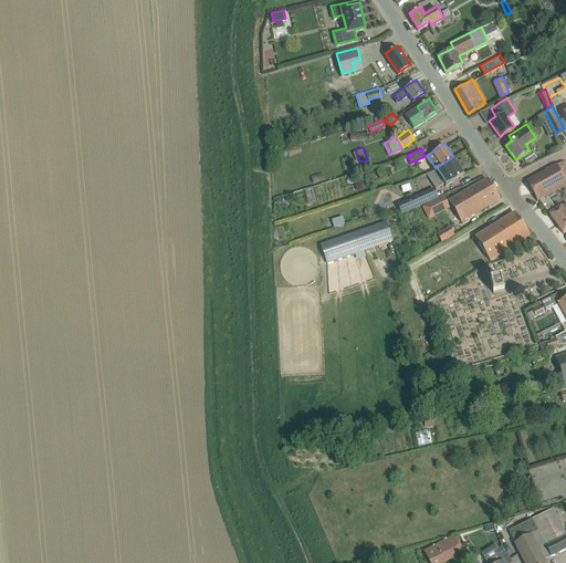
[(527,162),(536,156),(533,149),(523,156),(527,162)]
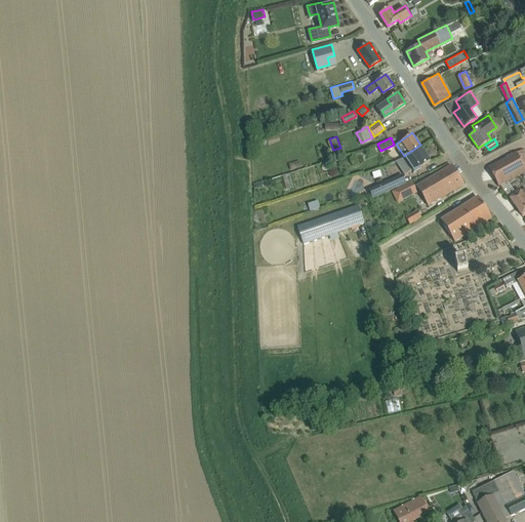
[(413,170),(430,159),(420,145),(410,152),(404,156),(395,160),(395,161),(396,161),(405,173),(412,168),(413,170)]
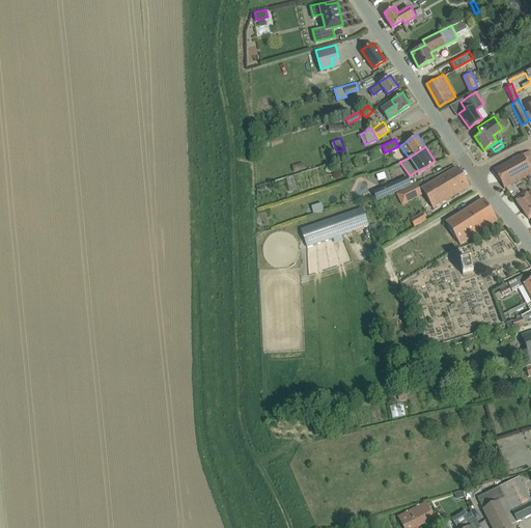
[(504,186),(506,185),(530,170),(530,167),(528,163),(530,161),(530,153),(529,149),(495,168),(494,167),(504,187),(505,186),(504,186)]
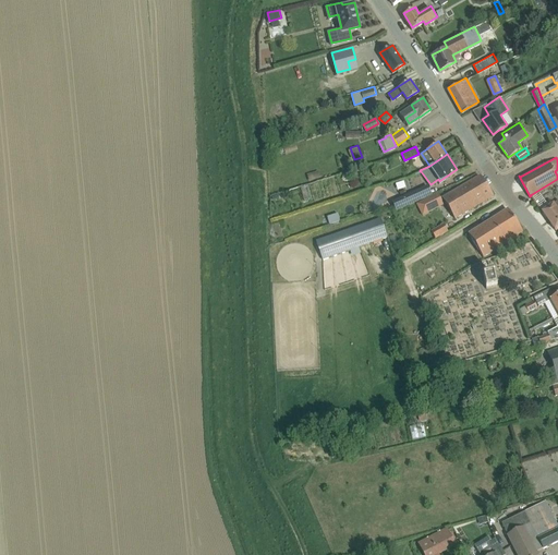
[(444,197),(447,204),(456,217),(483,200),(493,193),(480,173),(444,197)]
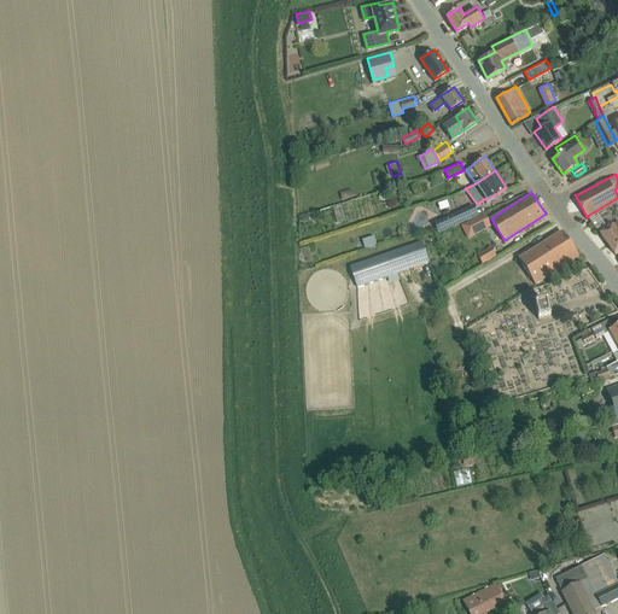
[(342,203),(333,204),(336,218),(344,216),(342,203)]
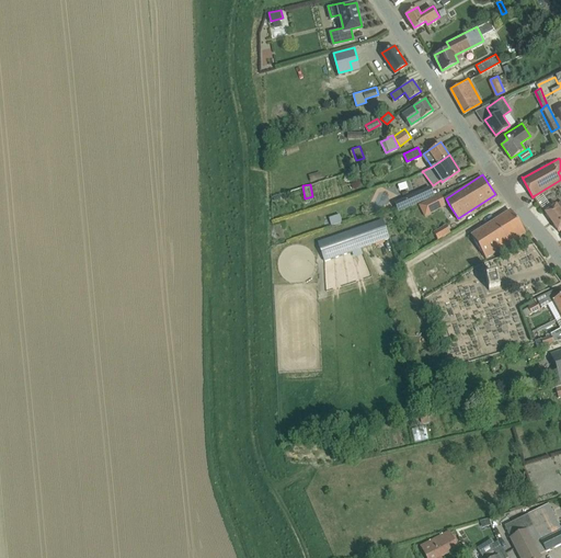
[(399,209),(423,198),(418,189),(395,200),(399,209)]
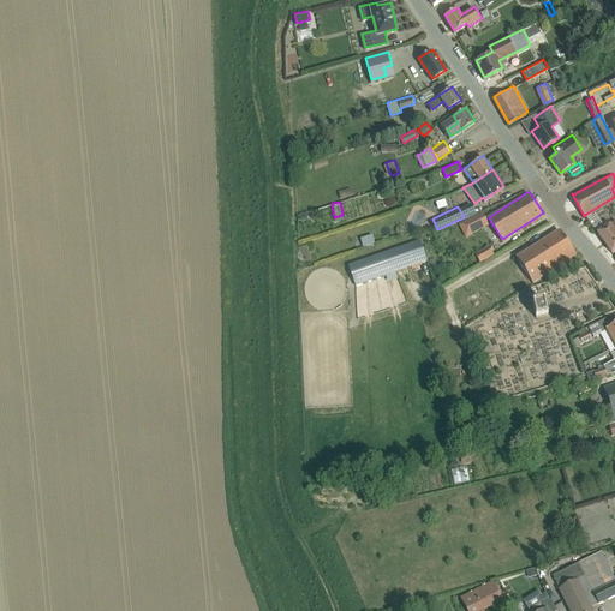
[(473,228),(488,221),(482,209),(467,217),(473,228)]
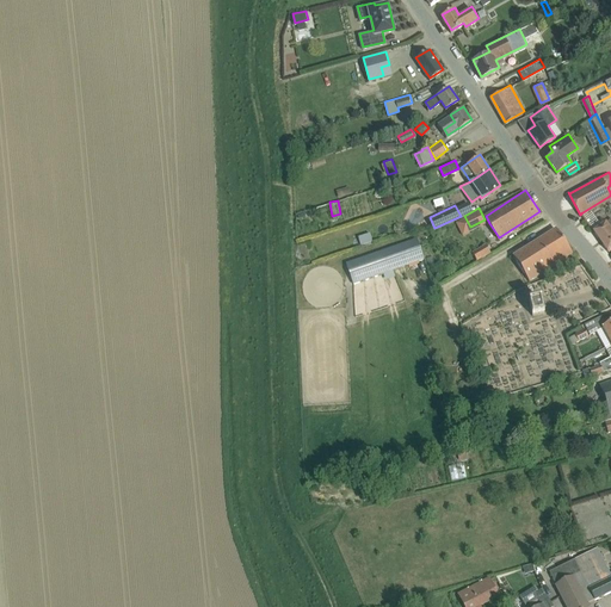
[(594,209),(587,212),(593,224),(600,221),(594,209)]
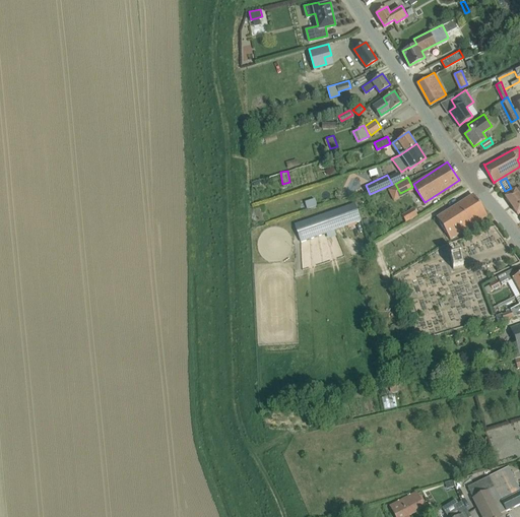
[(519,184),(505,195),(517,211),(519,208),(519,184)]
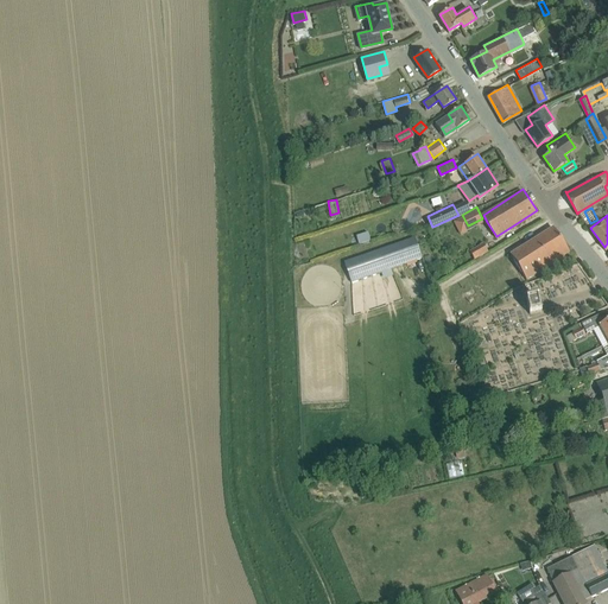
[(511,253),(526,278),(569,250),(553,226),(511,253)]
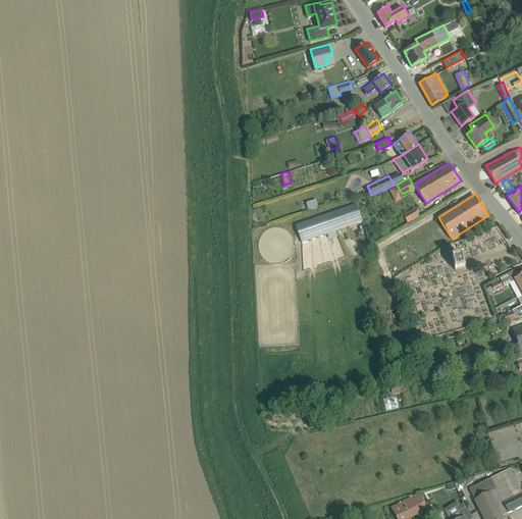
[(318,204),(316,197),(306,200),(309,207),(318,204)]
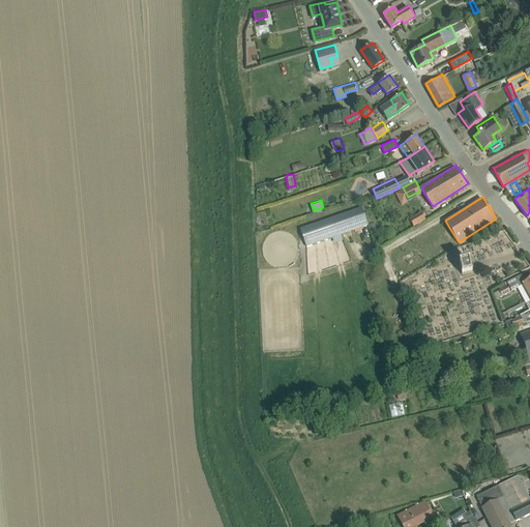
[(300,226),(306,245),(369,224),(361,205),(300,226)]
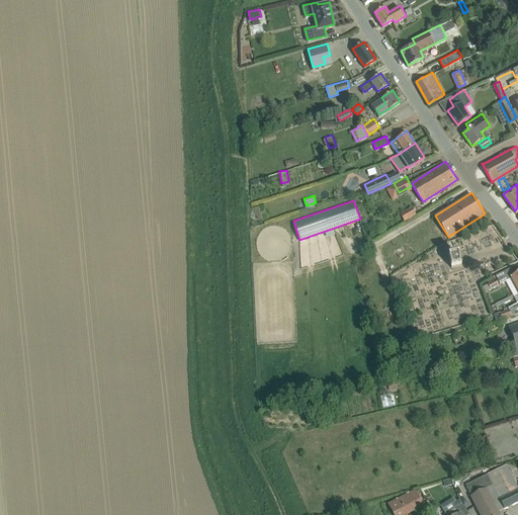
[(405,220),(416,212),(412,205),(400,212),(405,220)]
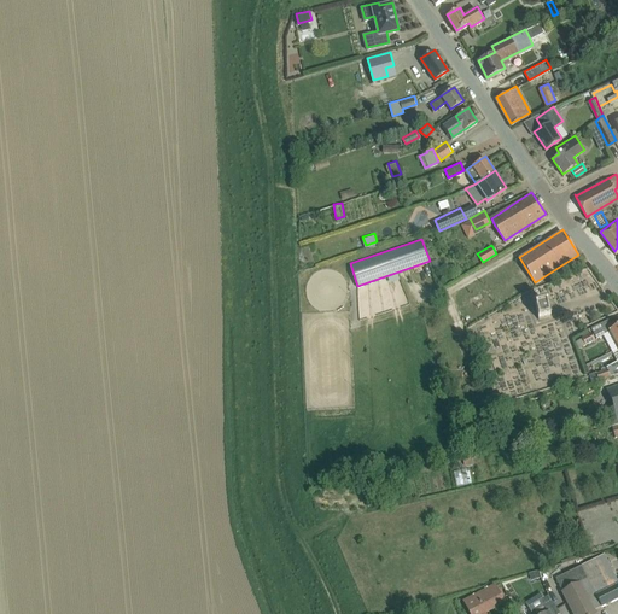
[(547,300),(536,303),(538,316),(551,314),(547,300)]
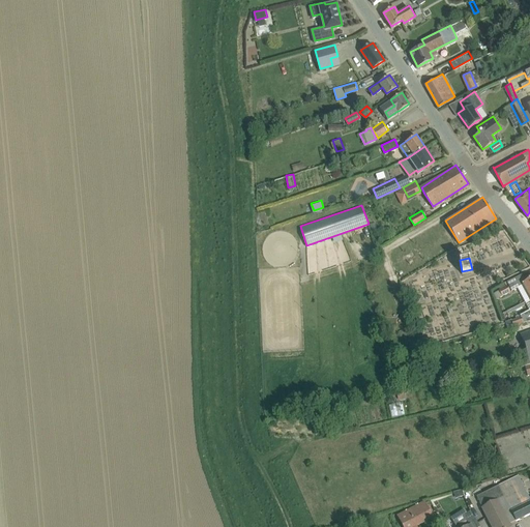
[(529,297),(529,277),(526,280),(522,273),(507,280),(511,288),(517,285),(525,300),(529,297)]
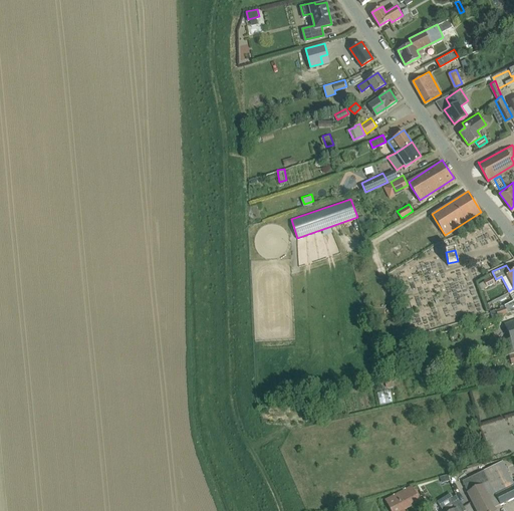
[(482,288),(495,281),(492,276),(490,277),(485,280),(479,283),(482,288)]
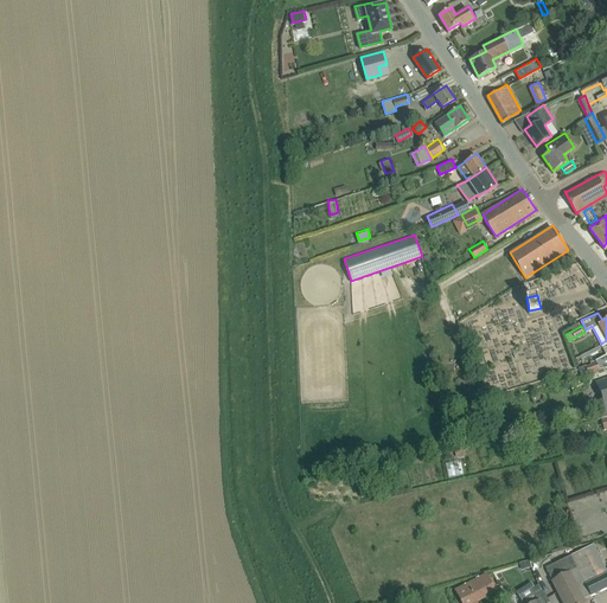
[(606,340),(601,344),(606,353),(595,359),(596,360),(586,365),(588,371),(606,365),(606,340)]
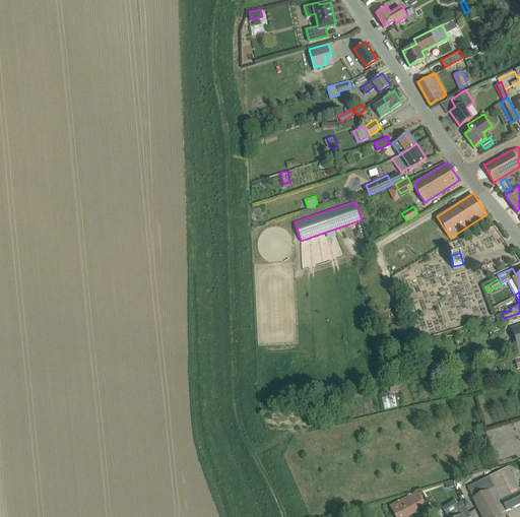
[(519,322),(510,326),(516,341),(517,343),(519,342),(519,322)]
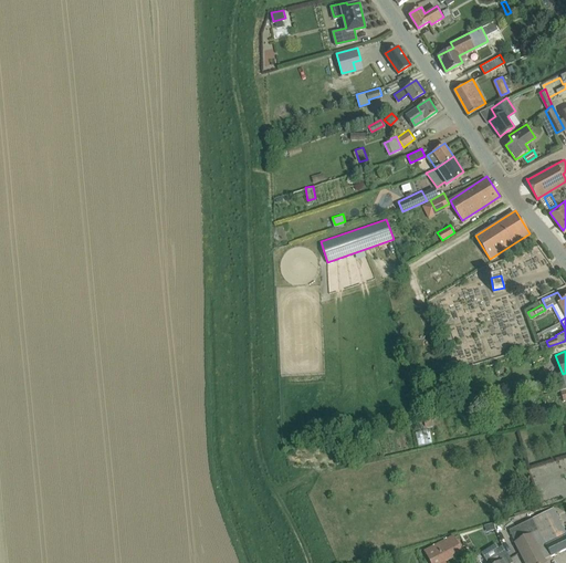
[(442,397),(441,389),(429,392),(430,399),(442,397)]
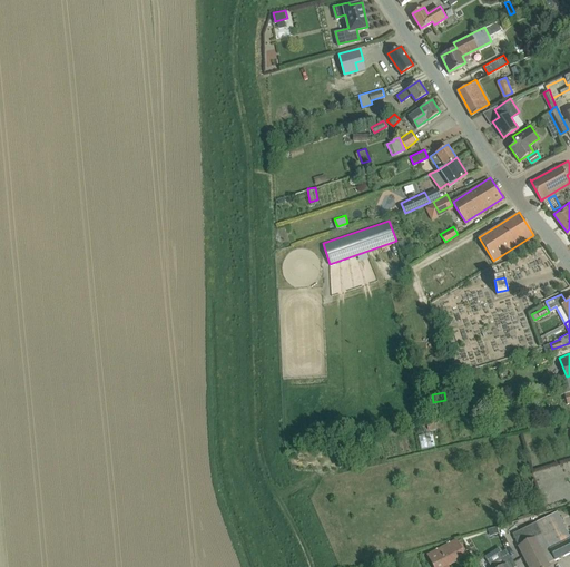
[(435,445),(435,431),(421,432),(421,445),(435,445)]
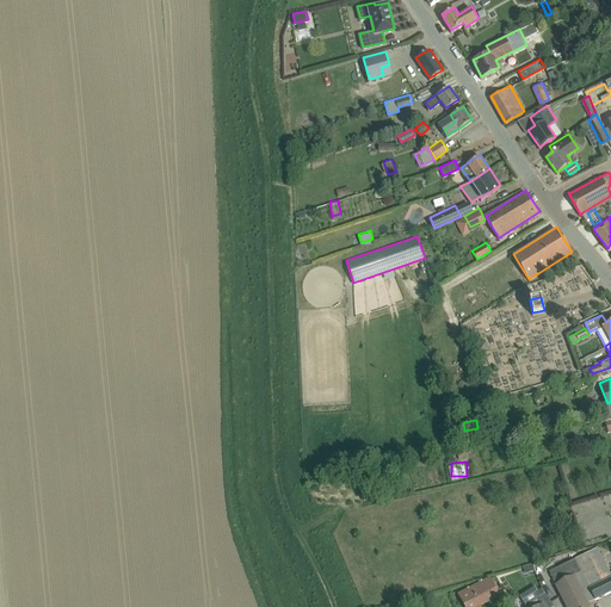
[(610,569),(609,571),(597,546),(575,556),(573,557),(585,583),(593,599),(610,589),(610,569)]
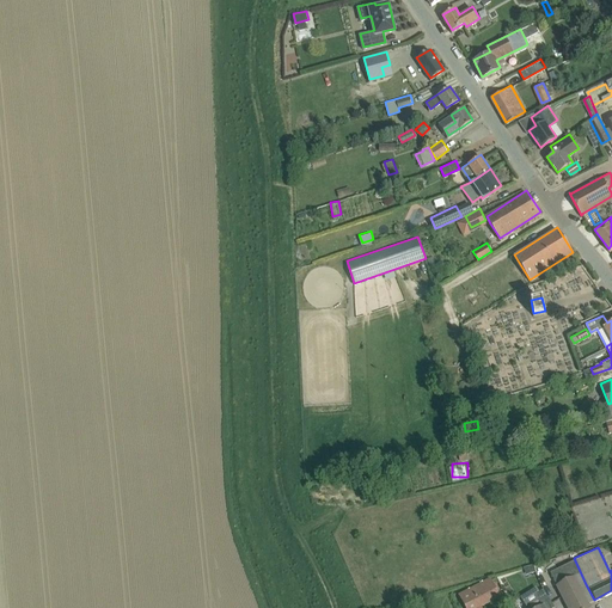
[(551,571),(557,583),(556,583),(568,607),(588,607),(592,607),(588,602),(594,600),(586,584),(574,558),(551,571)]
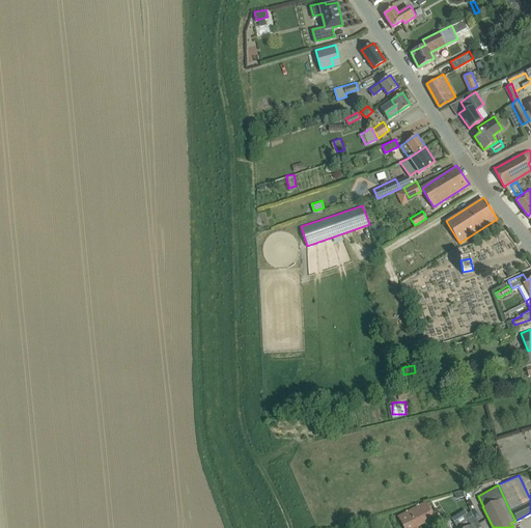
[(426,500),(411,507),(398,515),(404,527),(420,527),(418,524),(435,516),(426,500)]
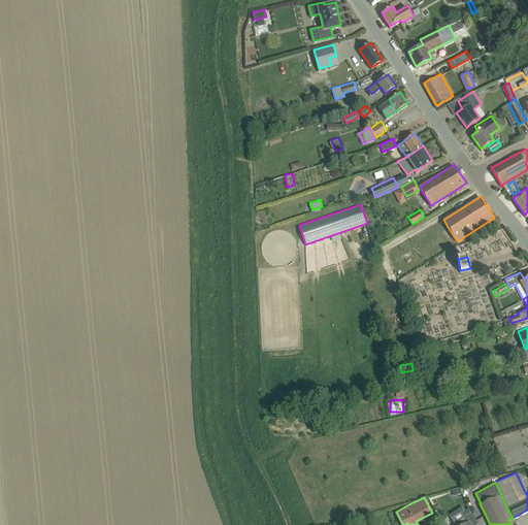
[(462,512),(464,515),(456,519),(459,524),(473,524),(479,522),(469,507),(462,512)]
